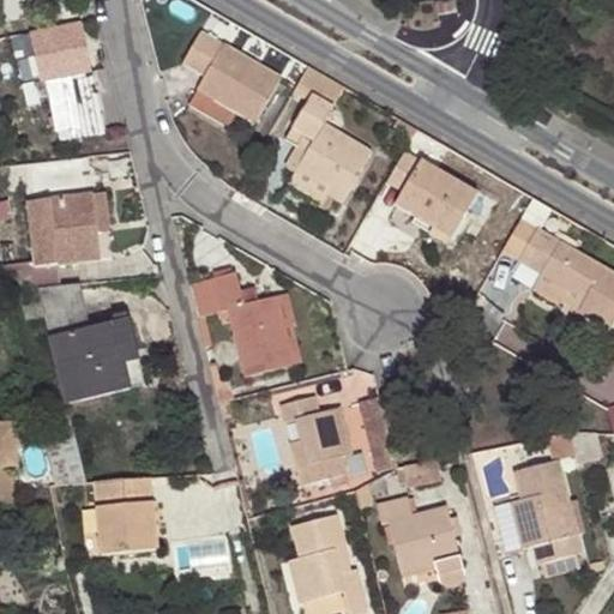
[(457,11),(455,0),(447,0),(435,2),(438,14),(457,11)]
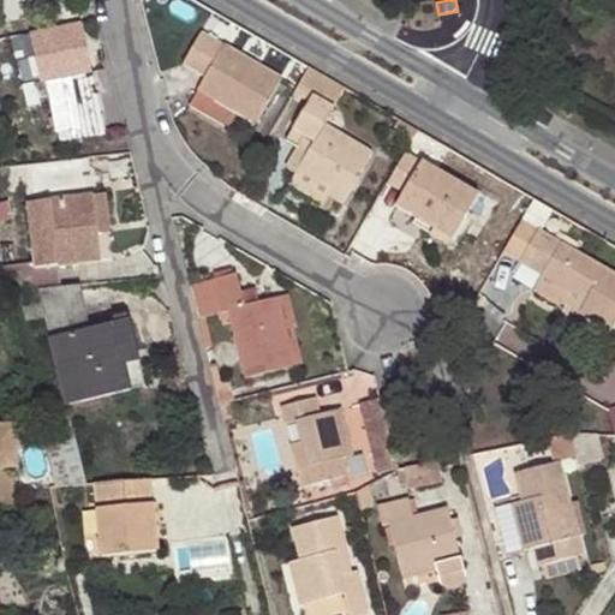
[(85,46),(81,23),(63,28),(29,34),(40,84),(45,83),(54,133),(70,130),(72,139),(103,136),(91,76),(83,76),(77,47),(85,46)]
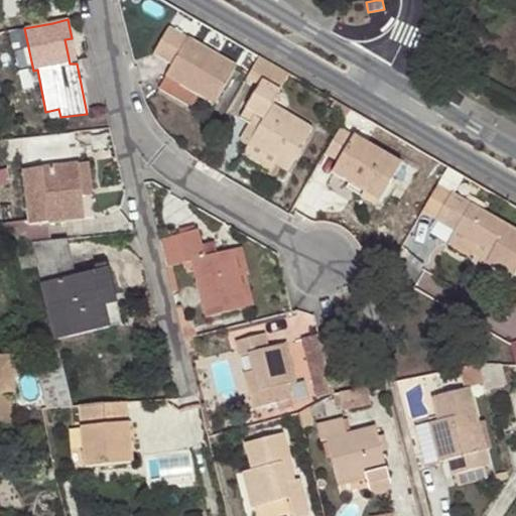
[(151,54),(164,61),(171,49),(178,54),(171,66),(165,77),(199,96),(213,106),(236,67),(168,27),(151,54)]
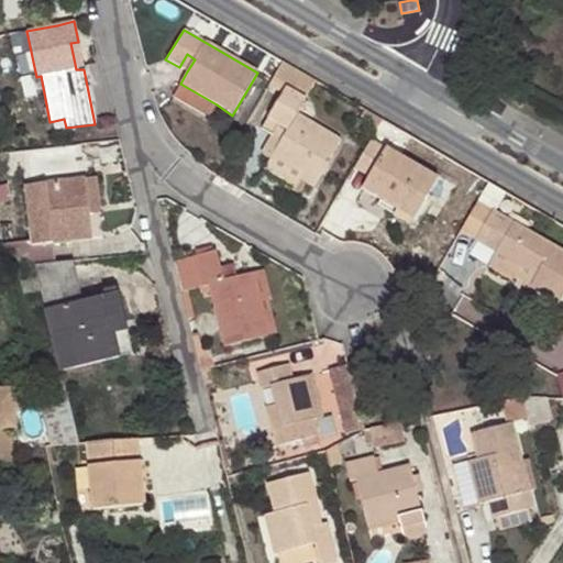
[(76,69),(84,69),(78,42),(70,43),(76,69)]
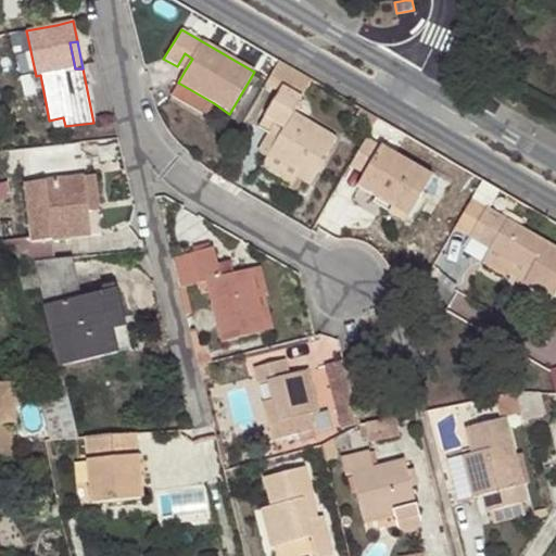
[(185,53),(177,66),(185,71),(192,59),(185,53)]
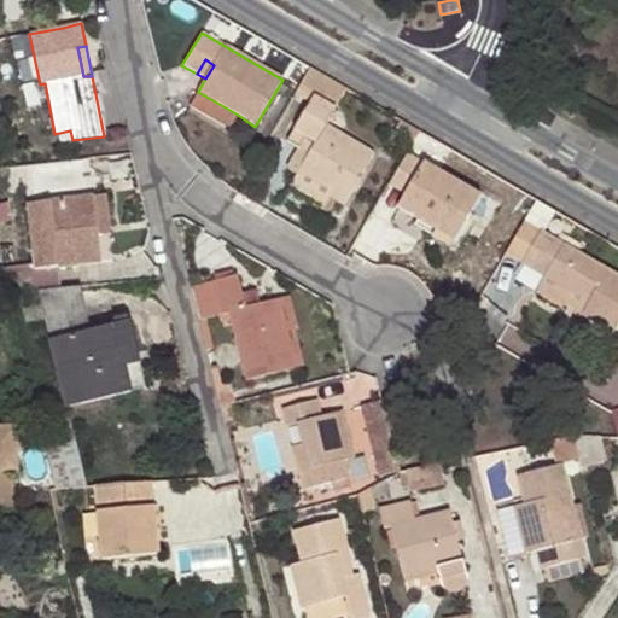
[(334,81),(314,70),(309,79),(330,91),(334,81)]
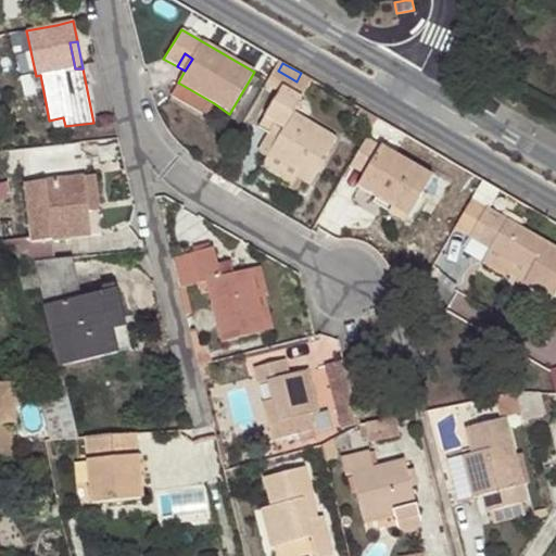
[(306,77),(301,73),(297,81),(302,85),(306,77)]
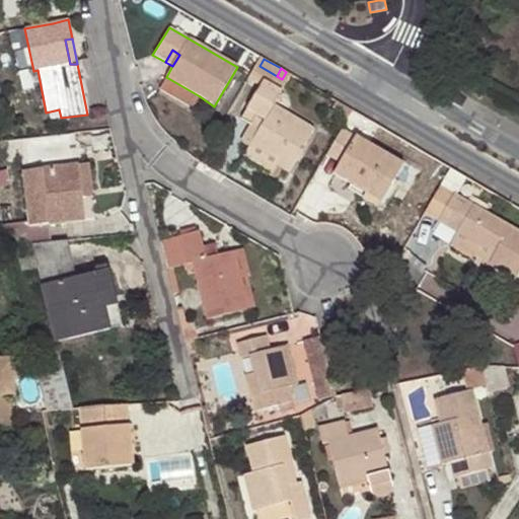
[(193,108),(200,96),(166,77),(158,88),(193,108)]
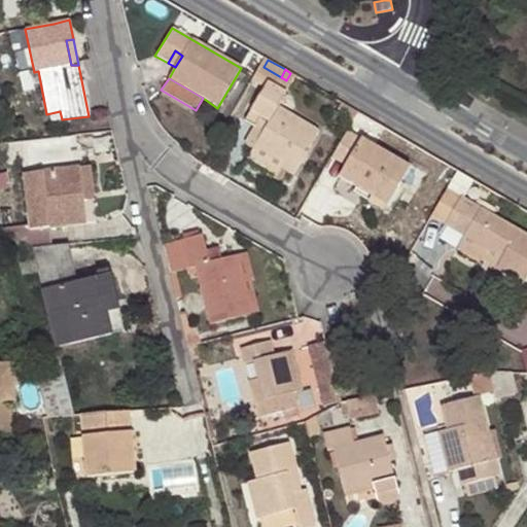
[(243,120),(255,128),(262,132),(251,149),(281,167),(292,174),(318,130),(277,106),(285,94),(266,82),(243,120)]
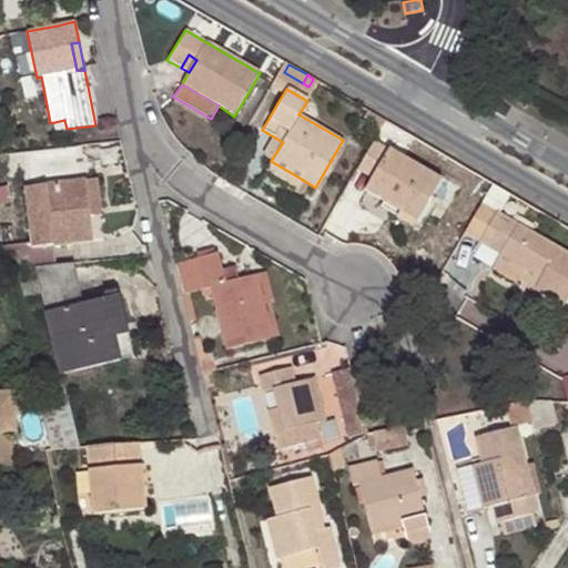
[(376,117),(367,111),(362,120),(371,125),(376,117)]
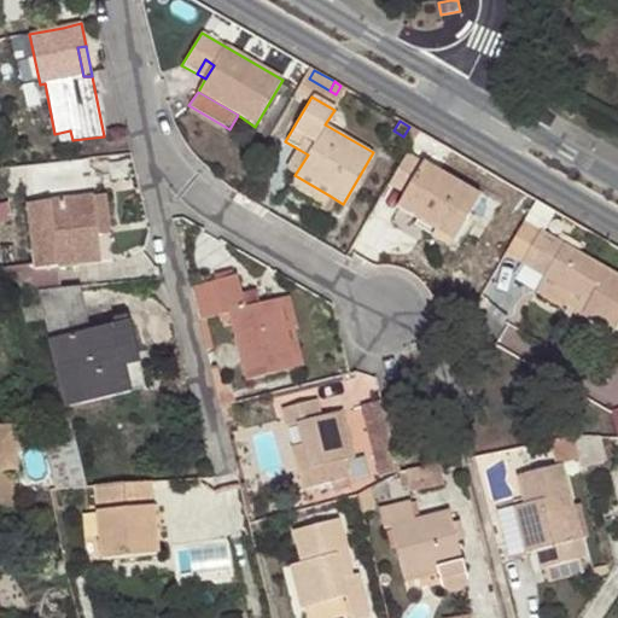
[(308,155),(299,150),(287,172),(295,175),(308,155)]
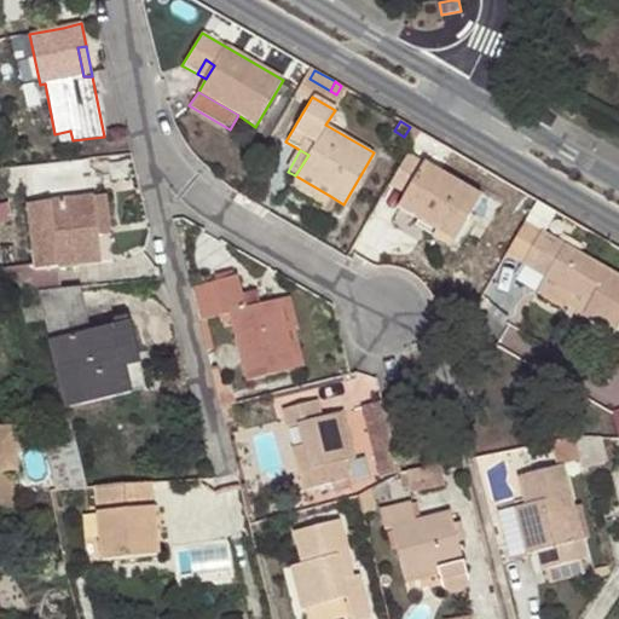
[(469,214),(480,195),(423,162),(397,207),(417,219),(455,241),(463,223),(469,214)]
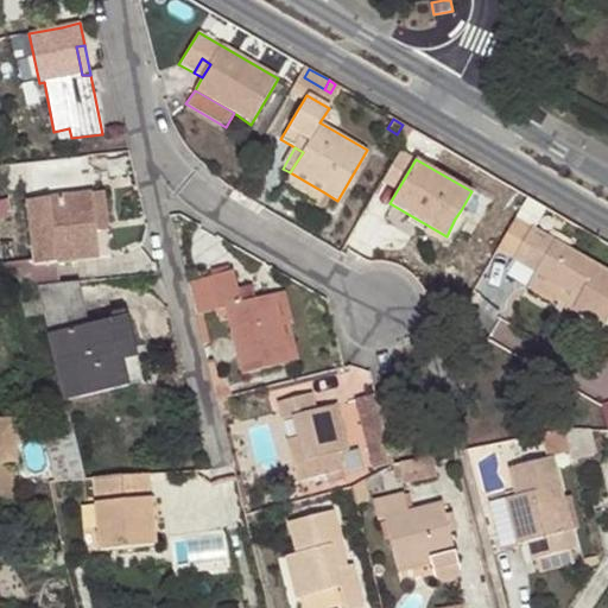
[(324,192),(290,172),(284,184),(318,203),(324,192)]
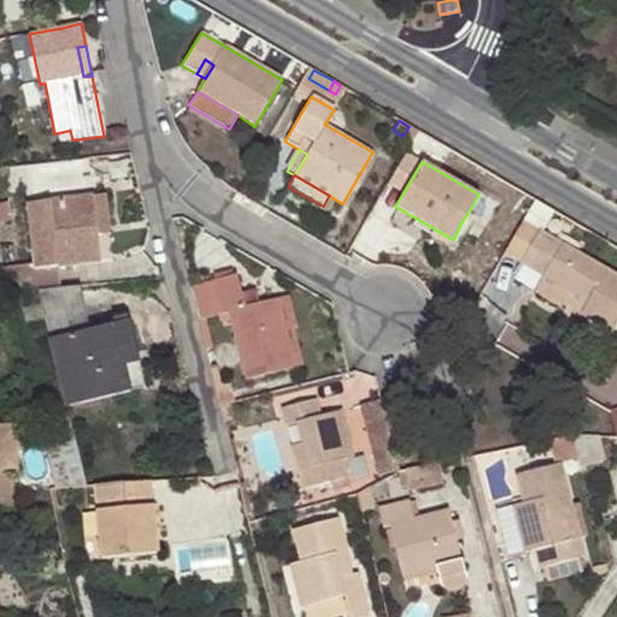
[(105,195),(92,198),(95,235),(110,234),(105,195)]
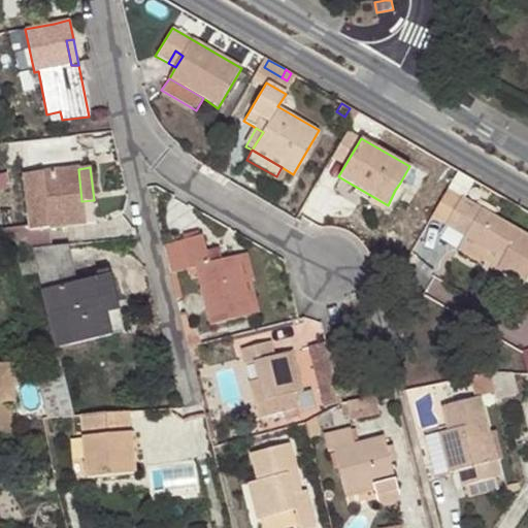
[(0,228),(0,232),(4,252),(31,249),(50,248),(47,228),(85,226),(81,201),(78,169),(21,174),(27,227),(0,228)]
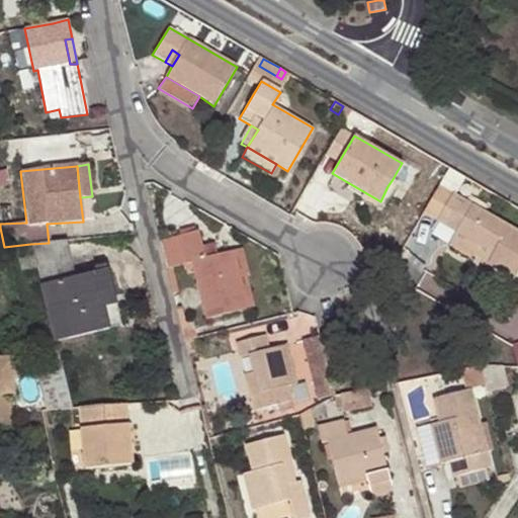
[(446,174),(439,186),(446,190),(453,178),(446,174)]
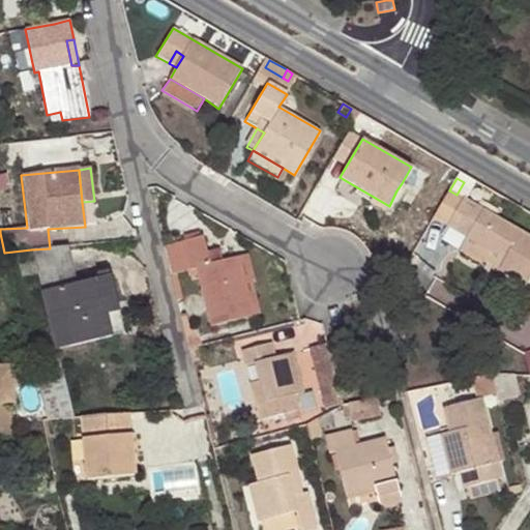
[(409,187),(402,183),(396,190),(404,195),(409,187)]
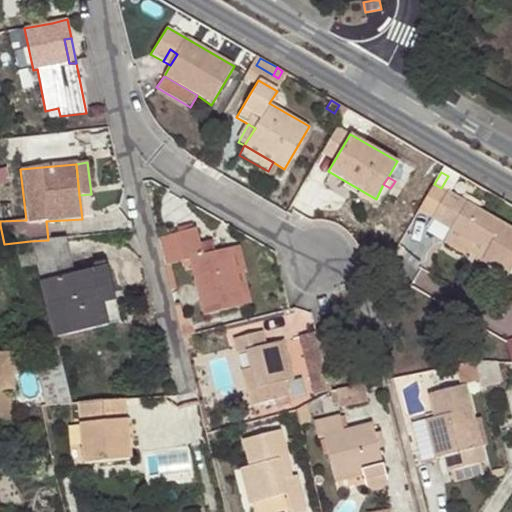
[(376,199),(345,181),(341,187),(372,205),(376,199)]
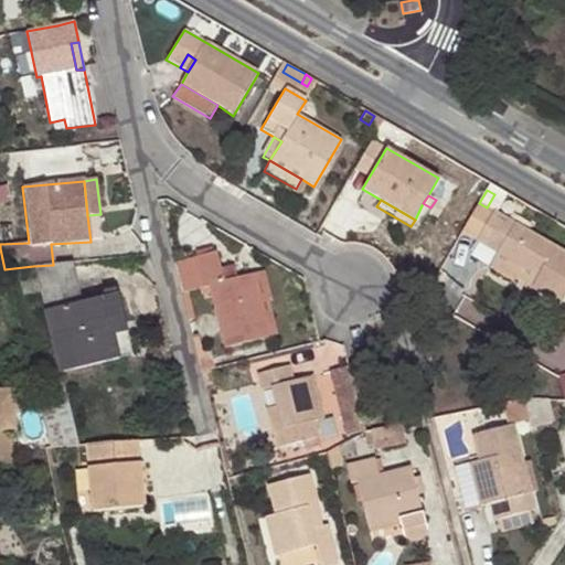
[(564,252),(526,231),(513,223),(492,211),(475,242),(496,254),(536,276),(530,288),(560,305),(564,296),(564,252)]
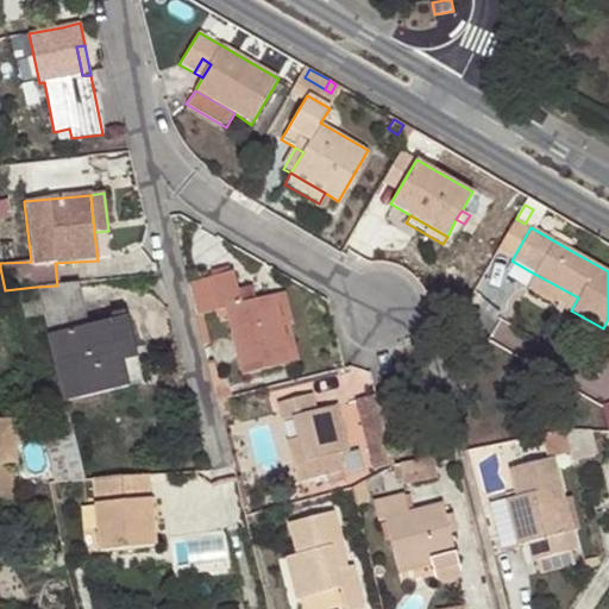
[(558,232),(553,240),(567,249),(573,240),(558,232)]
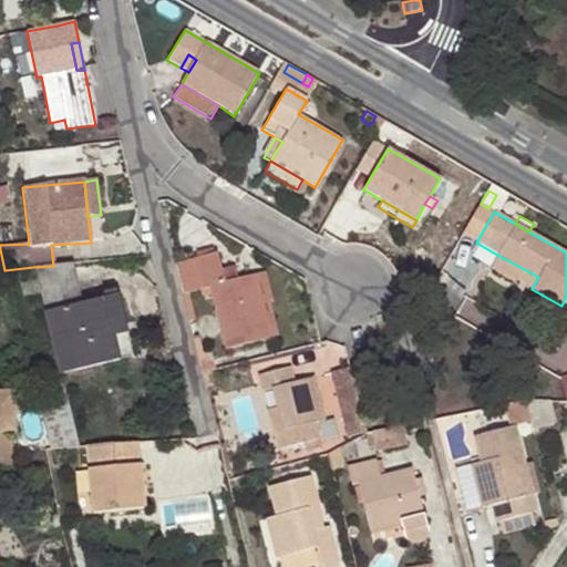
[(216,253),(194,258),(202,289),(209,287),(225,350),(269,339),(261,302),(268,301),(274,300),(265,271),(237,279),(235,266),(220,269),(216,253)]
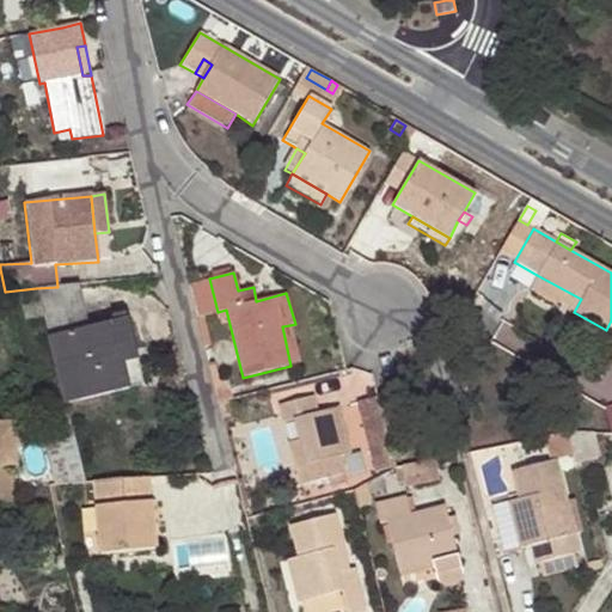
[(581,299),(537,275),(530,286),(574,312),(581,299)]
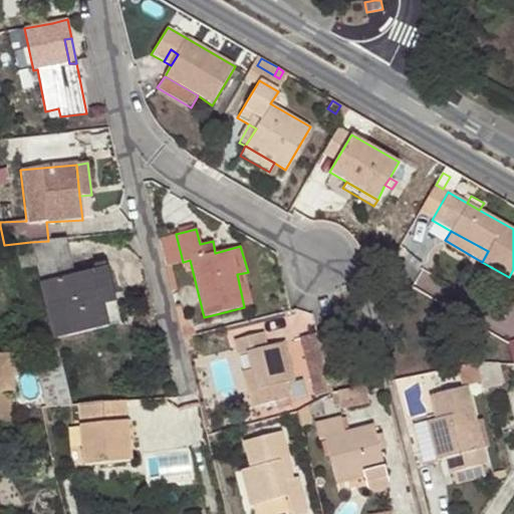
[(176,234),(157,239),(164,267),(183,262),(176,234)]
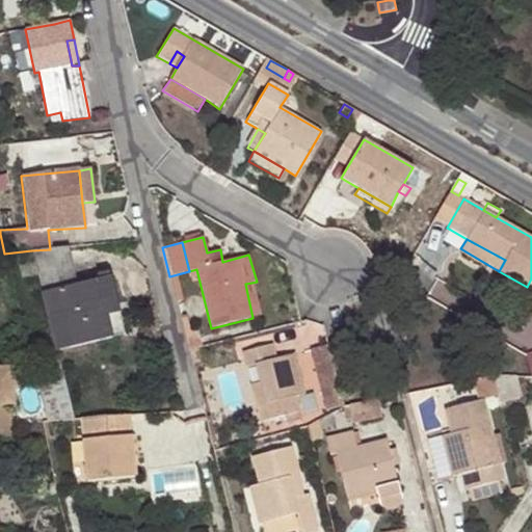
[(50,249),(31,250),(32,253),(16,257),(21,280),(37,274),(55,350),(56,349),(58,352),(111,339),(98,280),(110,277),(109,271),(74,280),(76,286),(65,289),(61,275),(73,273),(67,247),(50,249)]
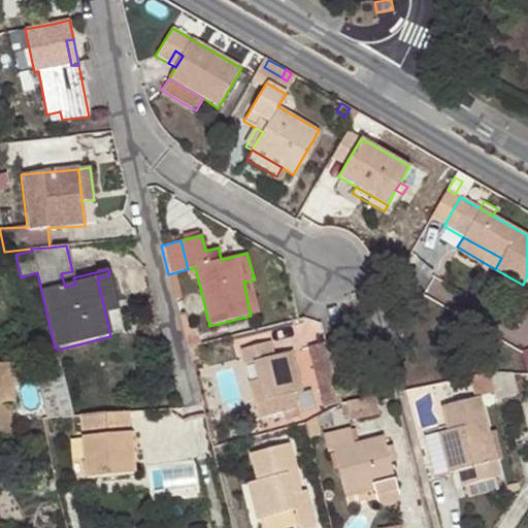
[(73,277),(72,271),(61,273),(65,287),(75,284),(73,277)]
